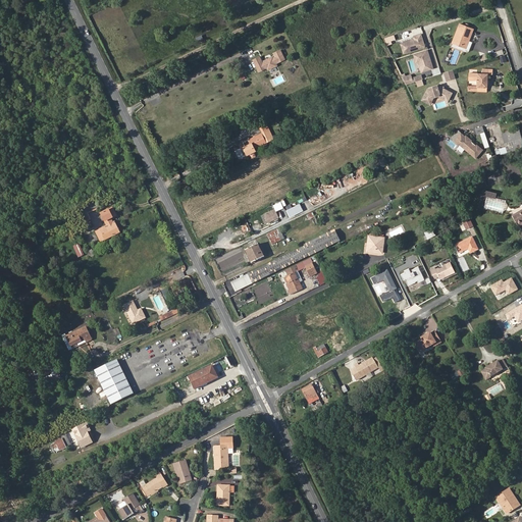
[(473,31),(459,25),(452,44),(465,49),(468,44),(468,42),(473,31)]
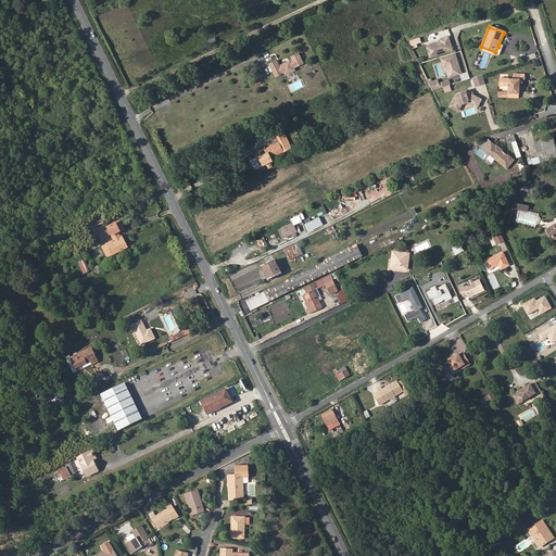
[(434,55),(453,49),(450,37),(441,39),(442,42),(431,46),(434,55)]
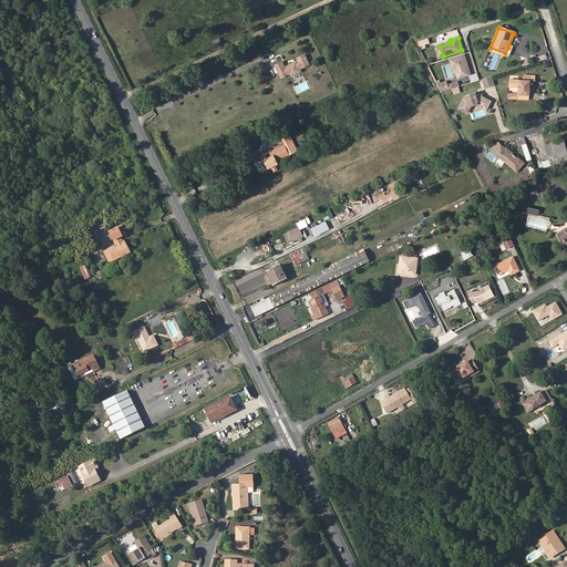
[(508,45),(508,48),(505,53),(491,48),(490,52),(504,58),(508,58),(513,48),(508,45)]
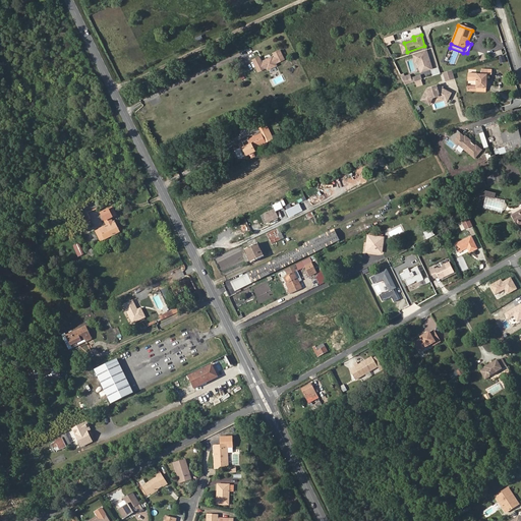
[(259,58),(253,61),(258,72),(267,68),(268,70),(277,66),(276,64),(284,60),(280,51),(274,54),(275,58),(273,59),(273,58),(264,62),(265,63),(263,64),(259,58)]
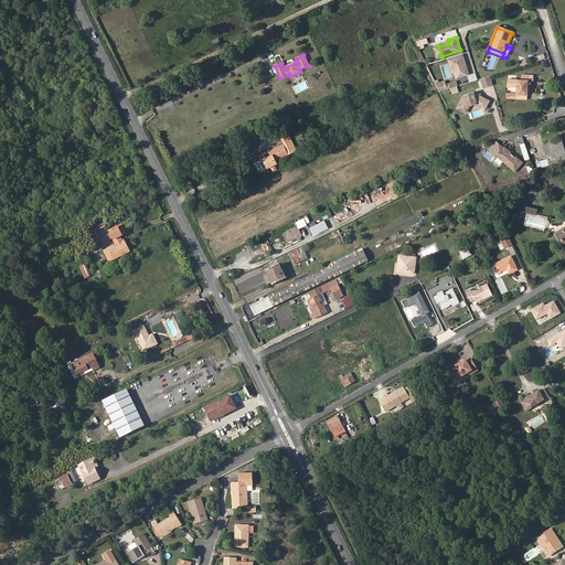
[(455,66),(458,77),(468,74),(462,55),(449,59),(451,67),(455,66)]
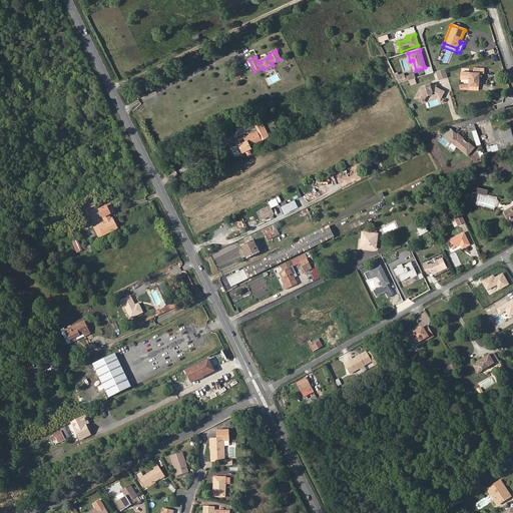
[(438,79),(448,77),(446,68),(436,71),(438,79)]
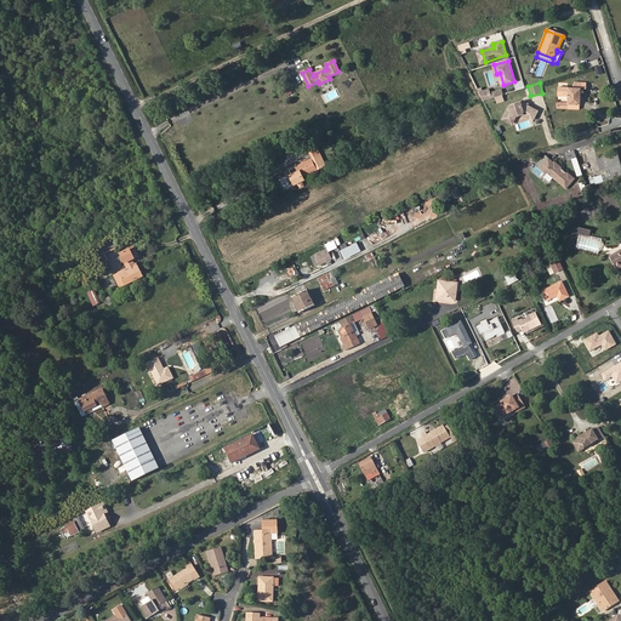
[(580,103),(580,97),(580,91),(586,91),(587,85),(573,85),(573,91),(558,91),(558,98),(569,98),(569,109),(580,110),(580,103)]
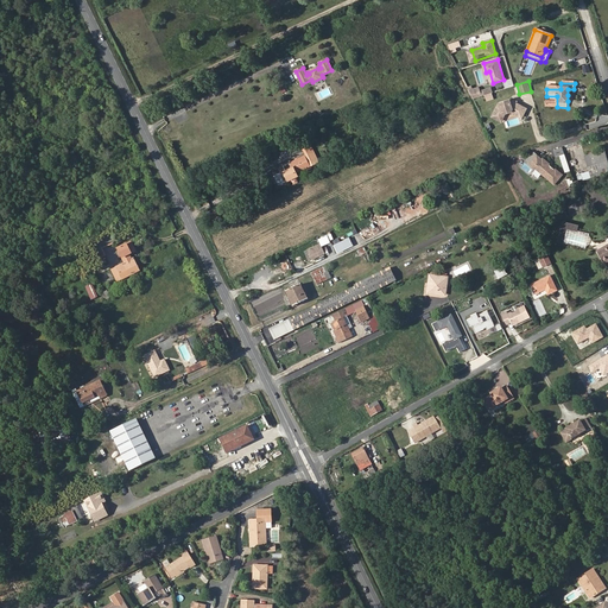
[(480,87),(470,88),(473,97),(486,95),(487,101),(494,99),(492,87),(480,89),(480,87)]
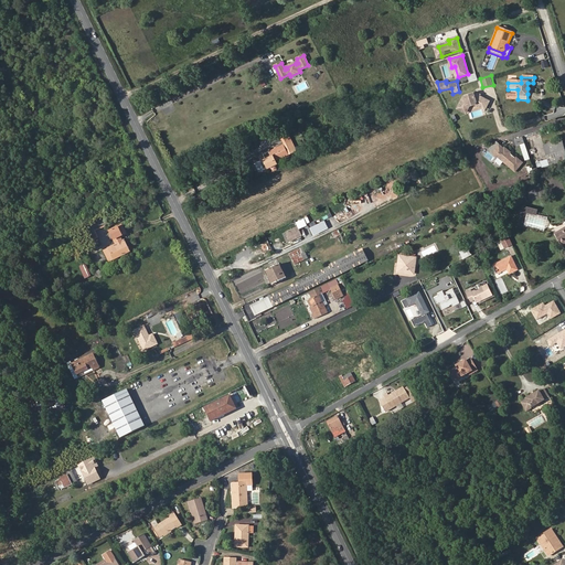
[(294,138),(302,157),(311,152),(305,139),(300,141),(298,137),(297,138),(296,137),(294,138)]
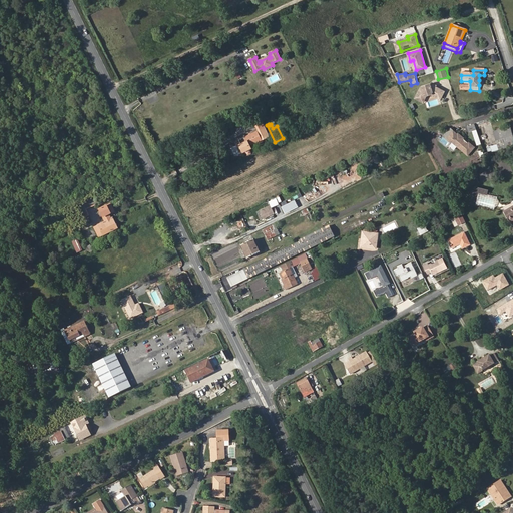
[(250,148),(249,146),(270,137),(264,126),(244,135),(246,140),(240,143),(244,151),(250,148)]
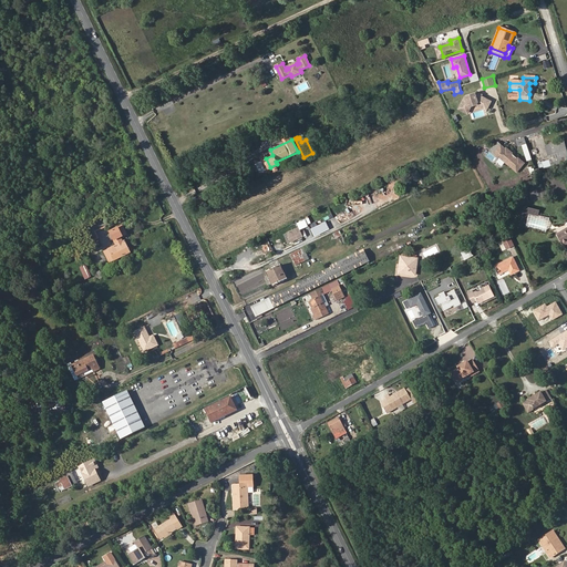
[(566,160),(566,153),(563,140),(545,145),(549,160),(542,162),(543,167),(566,160)]
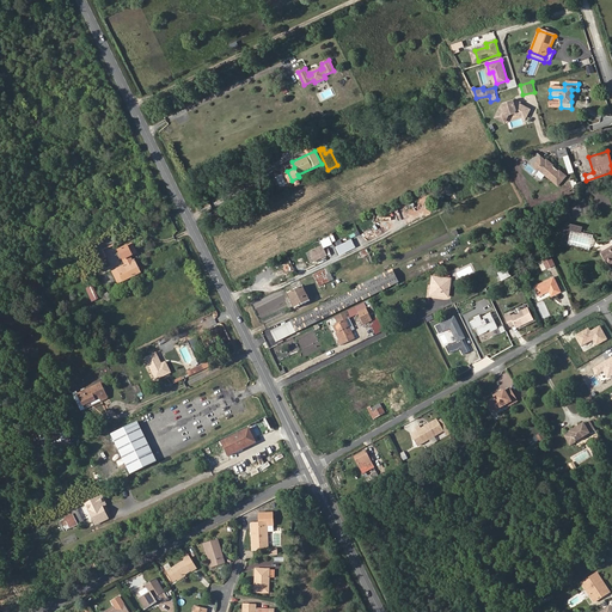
[(563,157),(569,172),(575,171),(569,154),(563,157)]
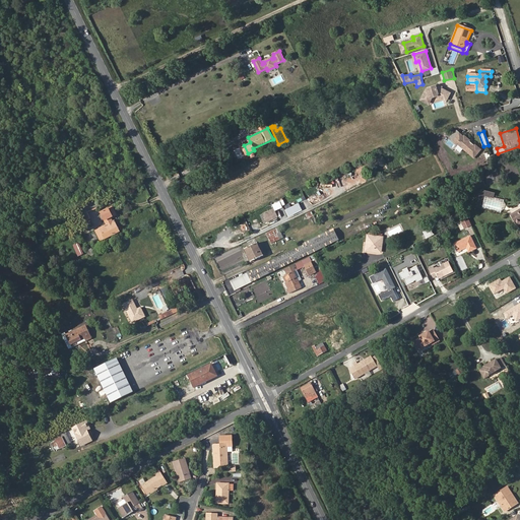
[(451,141),(457,134),(454,132),(448,138),(451,141)]
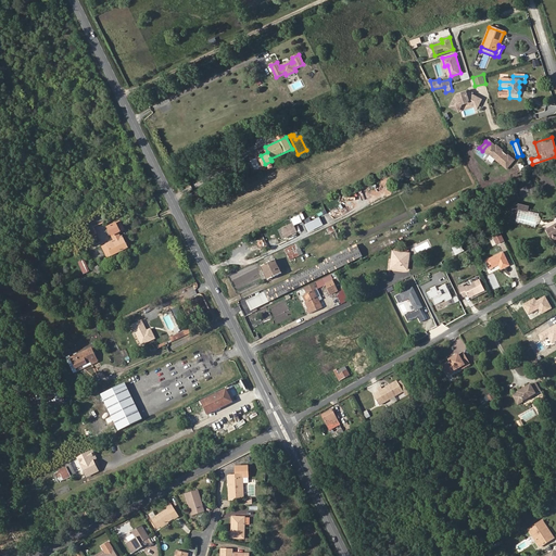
[(482,151),(505,169),(513,161),(513,160),(506,154),(505,156),(498,152),(501,150),(494,146),(493,147),(489,143),(482,151)]
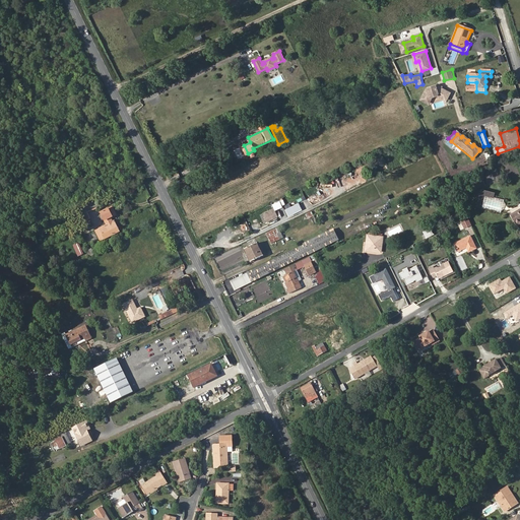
[(192,153),(198,151),(194,142),(188,145),(192,153)]
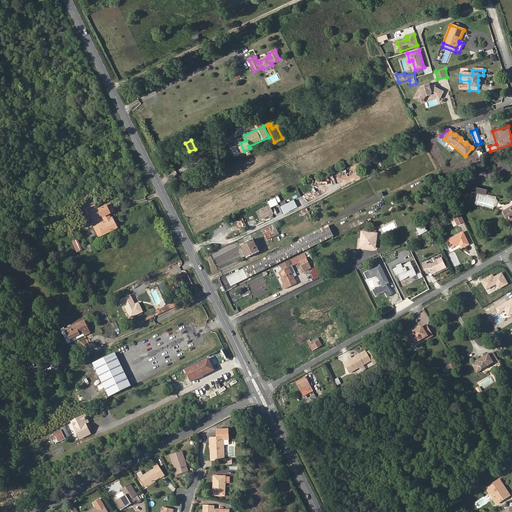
[(477,182),(489,180),(487,167),(475,169),(477,182)]
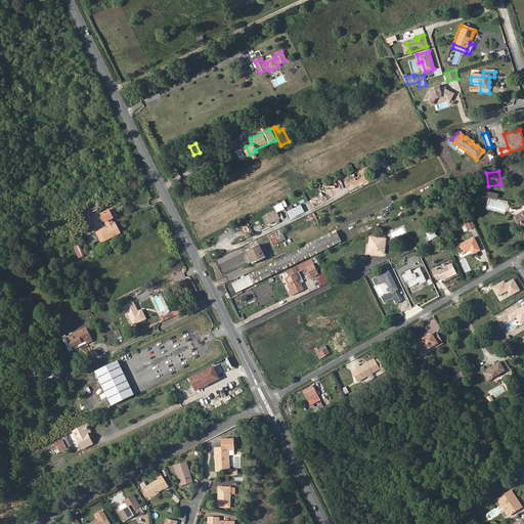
[(495,199),(496,193),(484,190),(480,208),(484,208),(486,197),(495,199)]
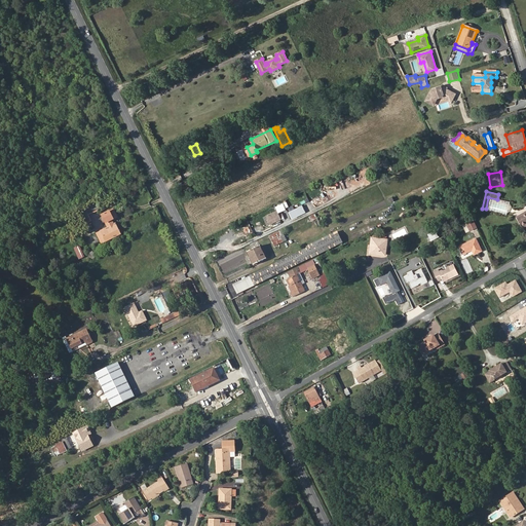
[(95,202),(79,210),(87,226),(91,224),(87,215),(99,210),(95,202)]
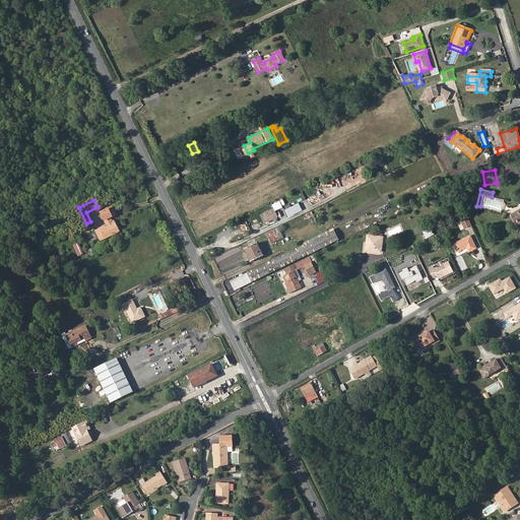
[(267,221),(278,216),(276,210),(283,207),(280,202),(273,205),(274,208),(263,213),(267,221)]
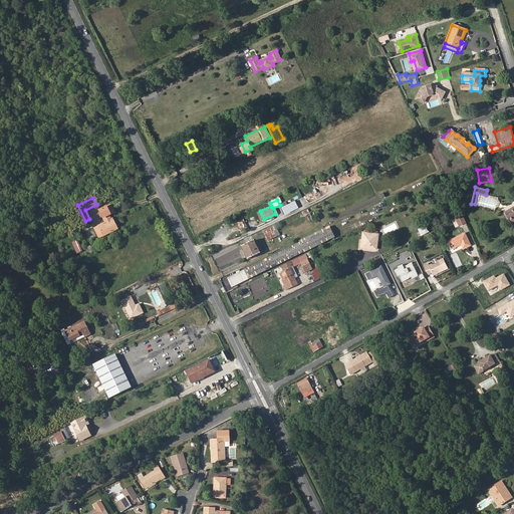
[(290,201),(282,205),(287,215),(295,212),(290,201)]
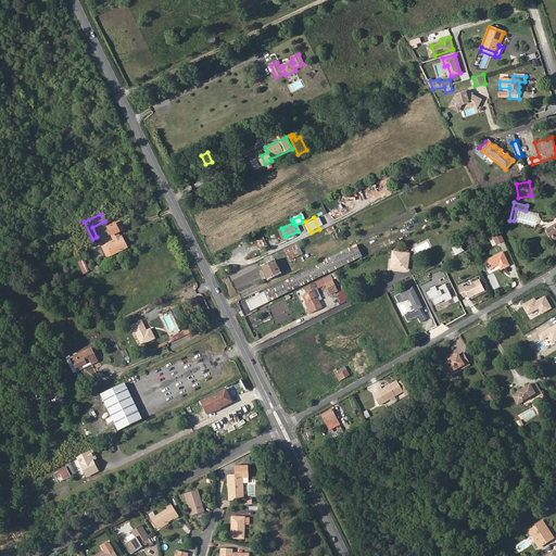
[(102,247),(104,252),(109,250),(112,256),(128,248),(122,237),(121,237),(119,235),(125,231),(119,222),(108,228),(113,241),(102,247)]
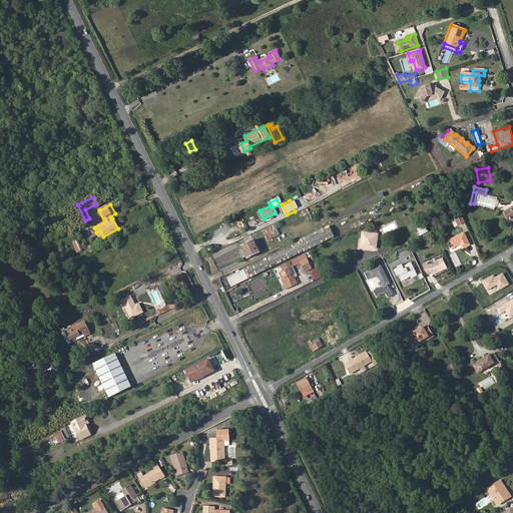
[(466,222),(462,214),(455,217),(459,225),(466,222)]
